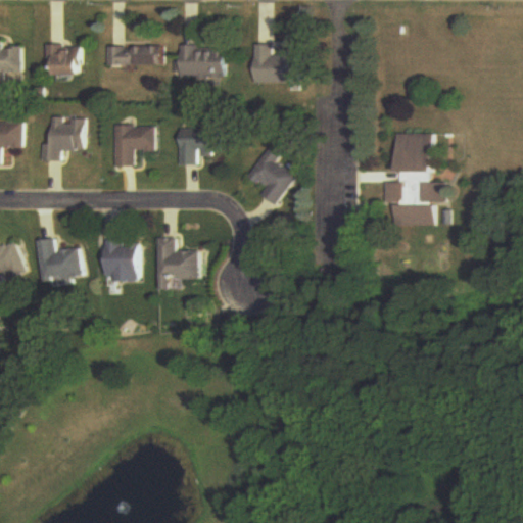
[(0,43),(0,78),(24,79),(24,49),(6,49),(6,44),(0,43)]
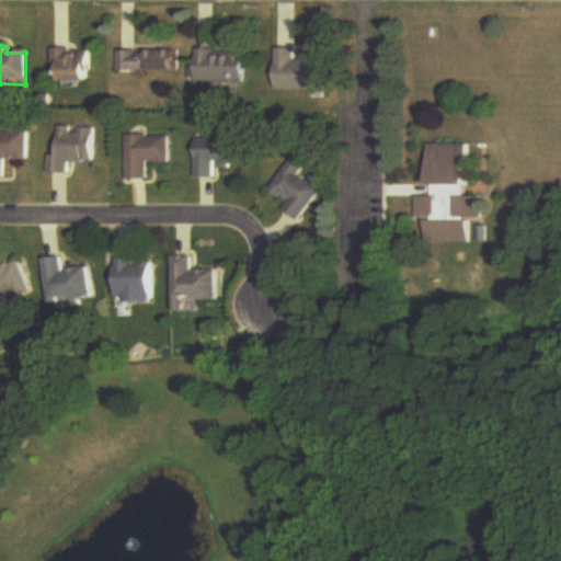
[(278,91),(328,91),(328,59),(298,59),(298,49),(279,49),(278,91)]
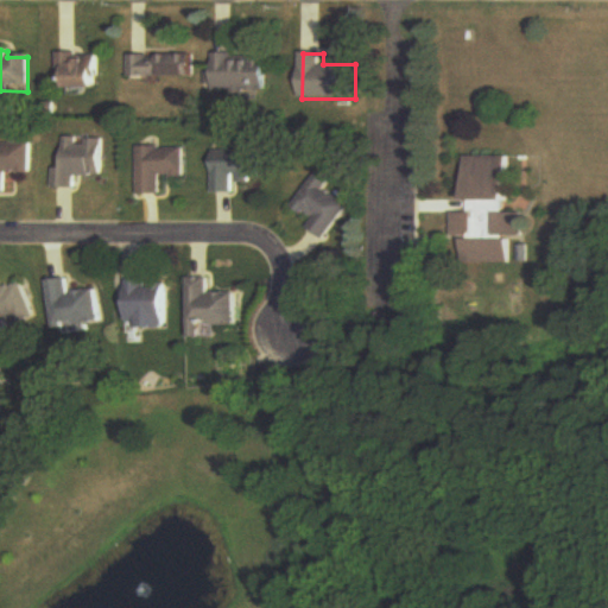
[(65,90),(99,90),(99,55),(57,55),(57,82),(65,82),(65,90)]
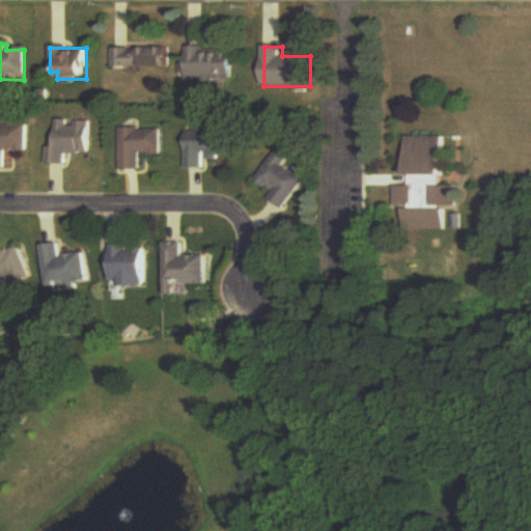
[(234,48),(189,48),(188,80),(234,81),(234,48)]
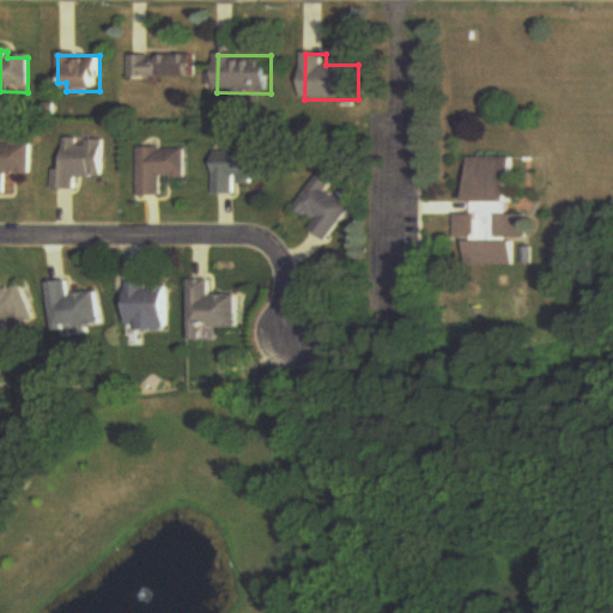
[(132,56),(132,79),(194,79),(194,56),(132,56)]
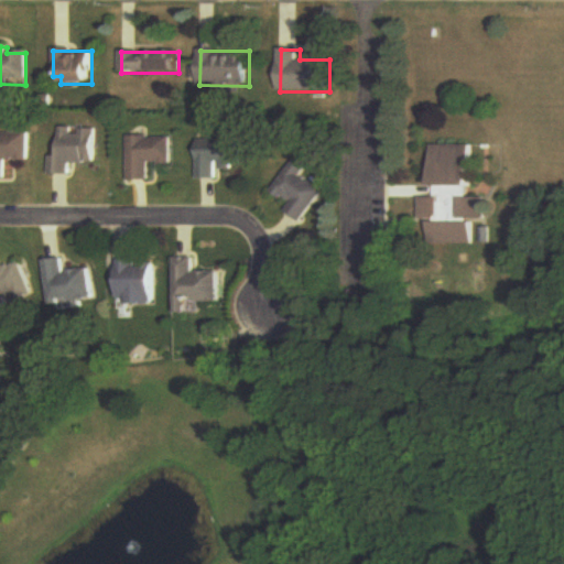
[(58,158),(51,156),(51,175),(71,175),(71,164),(95,164),(95,129),(60,128),(58,158)]
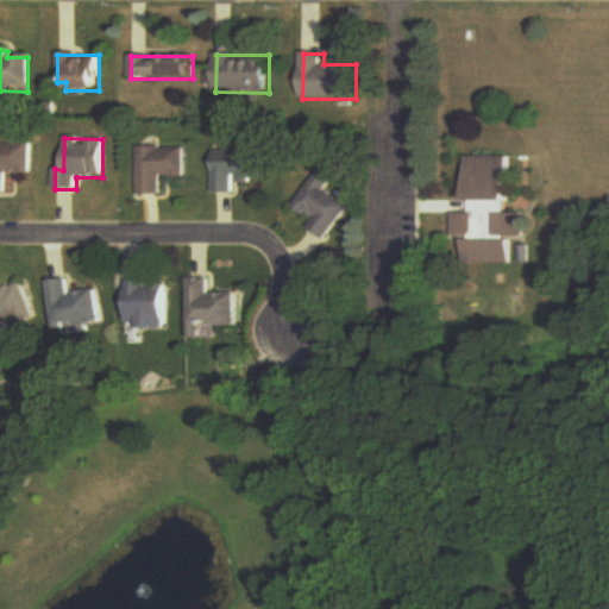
[(30,144),(0,143),(0,193),(7,194),(7,174),(30,174),(30,144)]
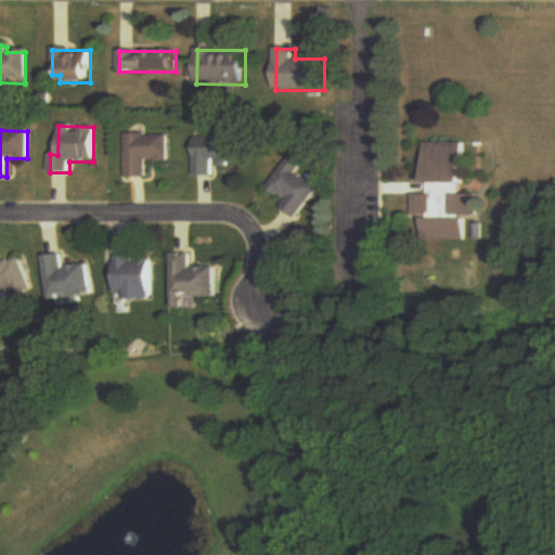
[(126,137),(127,179),(149,179),(147,163),(168,162),(168,136),(126,137)]
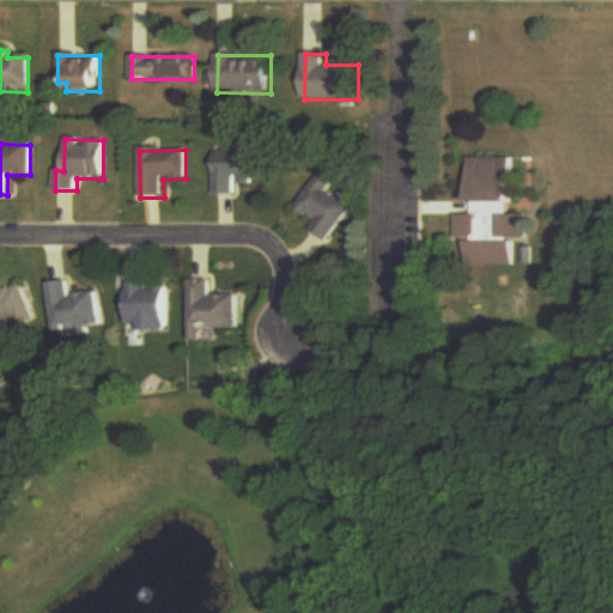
[(216,152),(216,195),(237,195),(237,182),(263,182),(263,152),(216,152)]
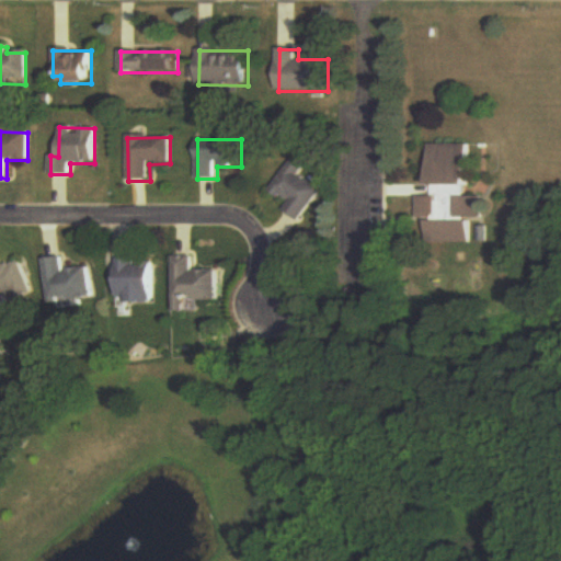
[(471,145),(434,146),(434,197),(421,197),(421,220),(431,220),(431,244),(473,244),(472,221),(482,221),(482,197),(471,197),(471,145)]
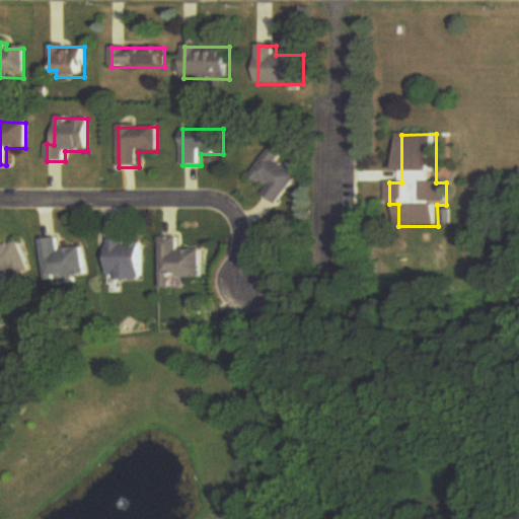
[(264,197),(281,206),(300,171),(267,152),(251,178),(269,188),(264,197)]
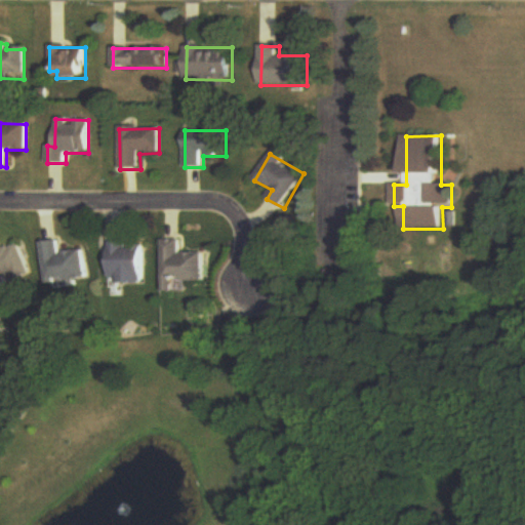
[(48,284),(88,280),(85,251),(63,253),(62,240),(43,242),(48,284)]
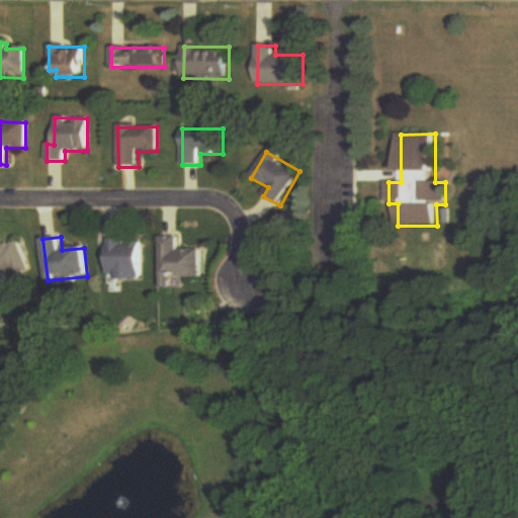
[(203,279),(203,251),(181,251),(180,237),(163,238),(163,288),(172,288),(172,279),(203,279)]
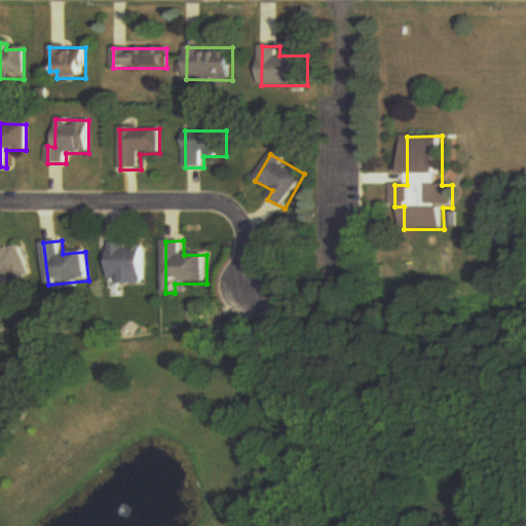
[(0,284),(31,274),(21,243),(0,251),(0,284)]
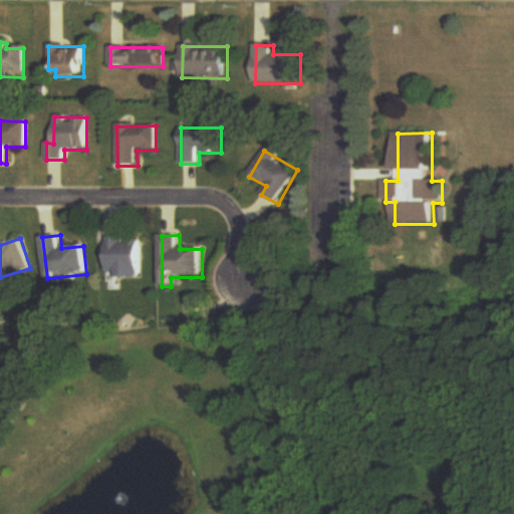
[(142,279),(142,239),(108,239),(108,279),(142,279)]
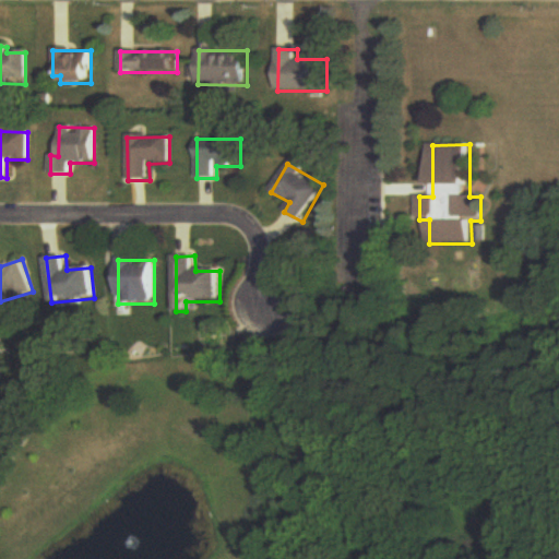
All buildings are outlined.
